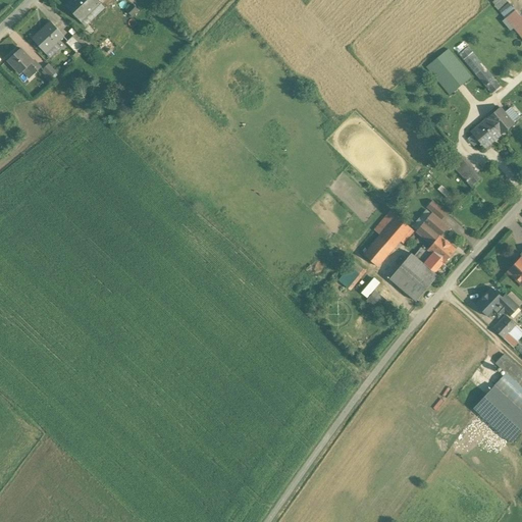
[(101,4),(97,0),(73,0),(66,7),(81,22),(101,4)]
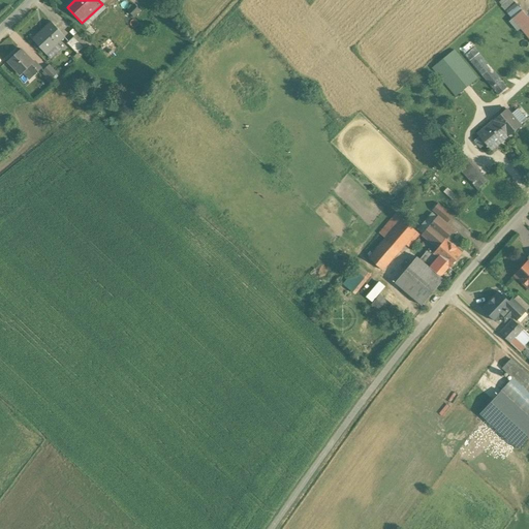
[(528,19),(518,5),(507,13),(528,38),(528,19)]
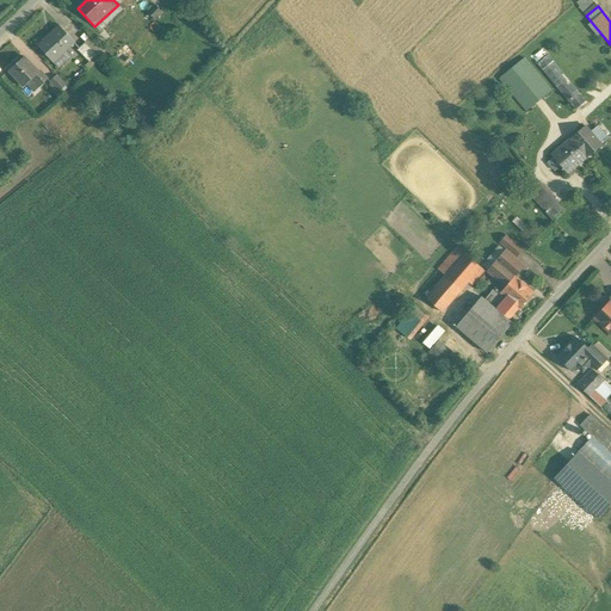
[(59,26),(37,45),(53,62),(74,42),(59,26)]
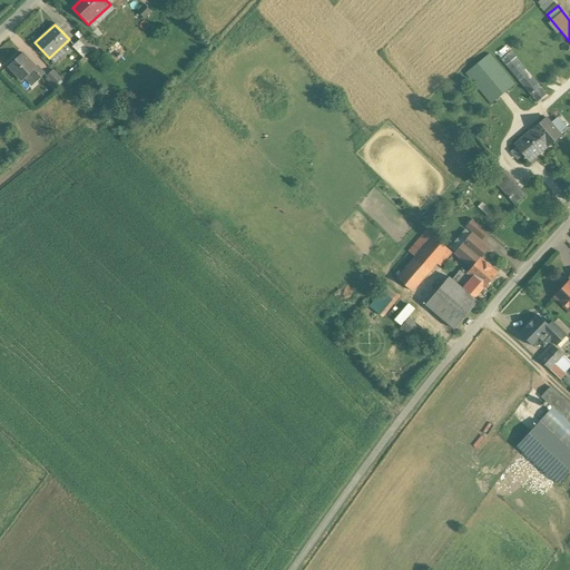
[(95,46),(84,35),(79,39),(90,50),(95,46)]
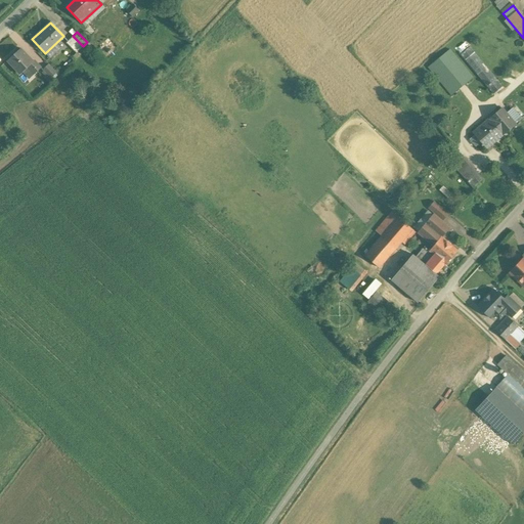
[(83,46),(73,36),(67,43),(76,53),(80,49),(83,46)]
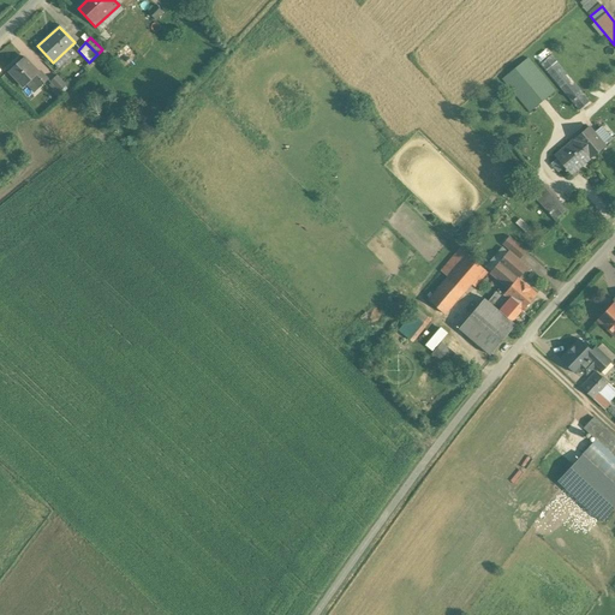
[(547,48),(538,55),(542,60),(551,53),(547,48)]
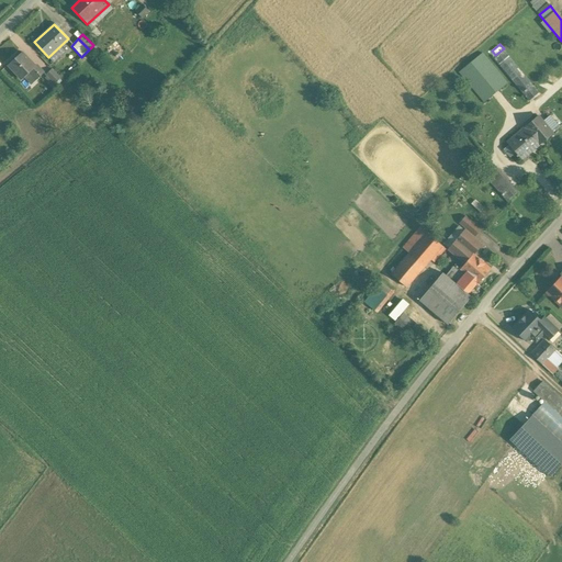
[(539,92),(504,49),(494,58),(529,101),(539,92)]
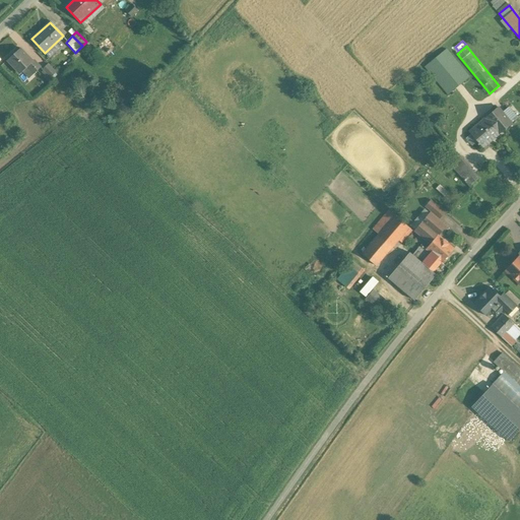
[(33,61),(20,48),(7,60),(20,73),(27,67),(34,74),(41,67),(34,60),(33,61)]
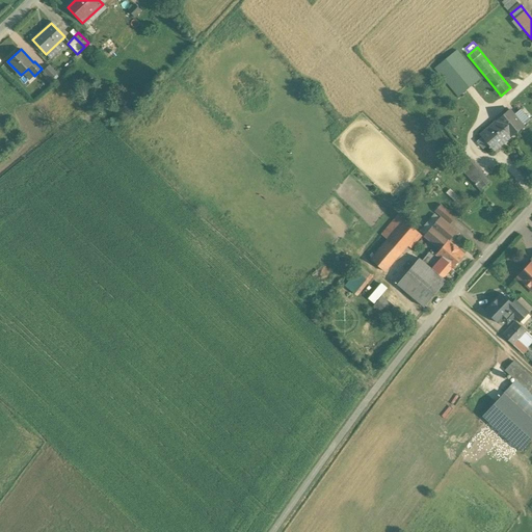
[(480,79),(456,50),(433,69),(457,98),(480,79)]
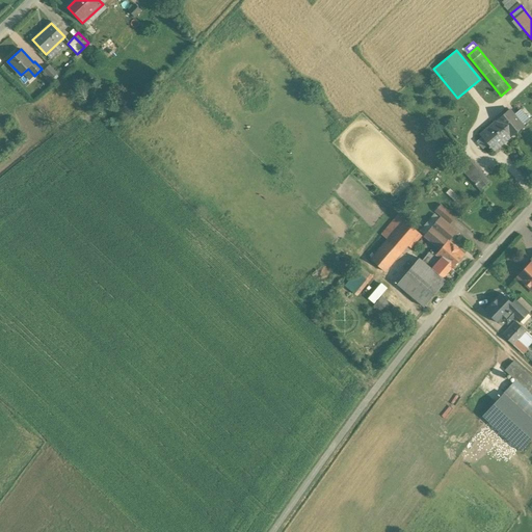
[(58,74),(49,65),(44,71),(52,80),(58,74)]
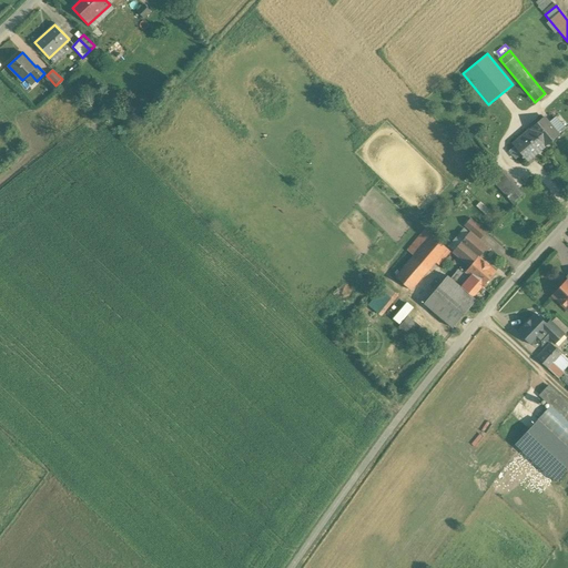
[(530,129),(513,144),(527,161),(546,145),(559,134),(544,117),(530,129)]
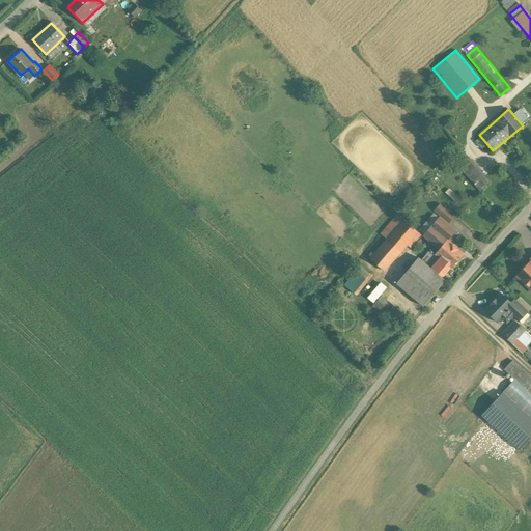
[(488,183),(467,158),(458,166),(460,168),(470,179),(479,190),(488,183)]
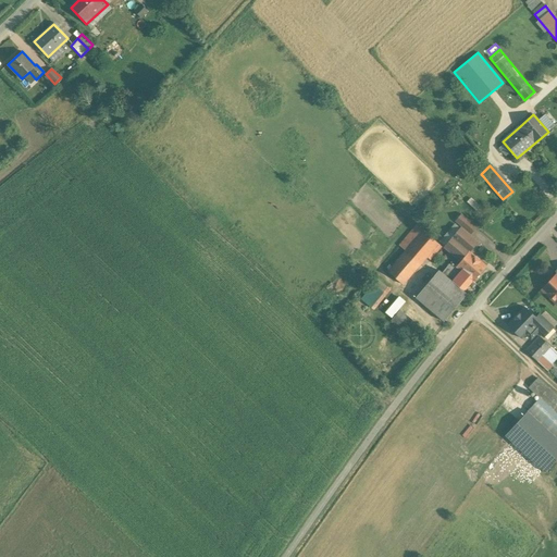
[(493,188),(483,176),(478,181),(487,193),(493,188)]
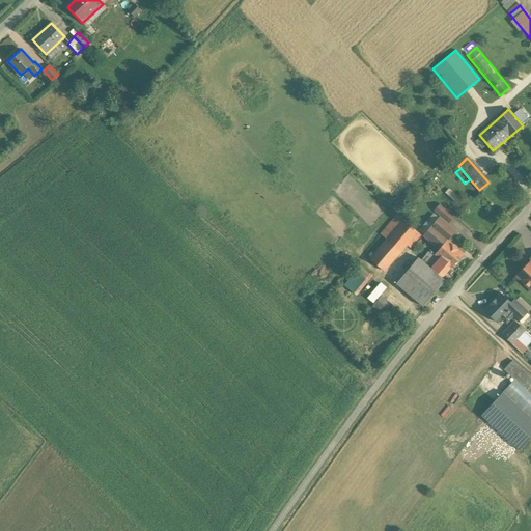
[(453,217),(440,205),(435,211),(449,223),(453,217)]
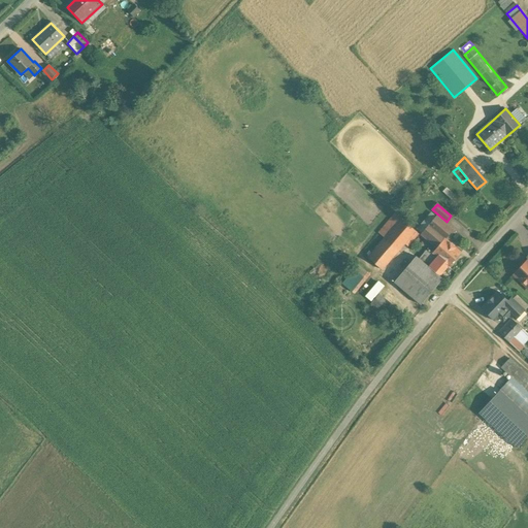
[(395,213),(362,252),(383,270),(416,231),(395,213)]
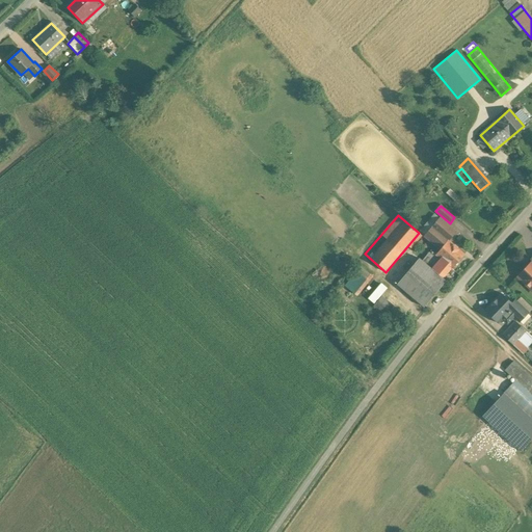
[(441,218),(425,236),(441,248),(448,240),(455,232),(441,218)]
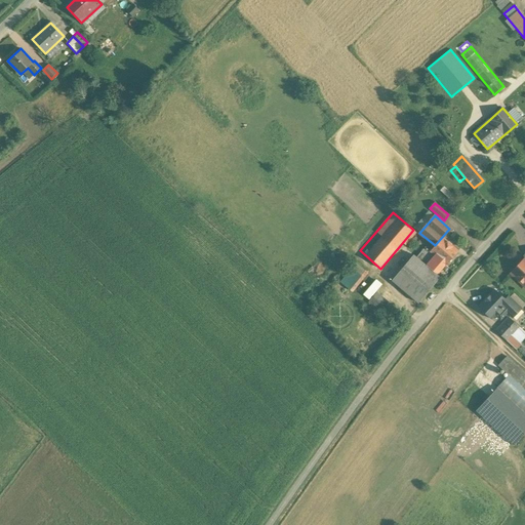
[(435,245),(431,250),(426,246),(416,257),(437,275),(445,265),(446,266),(458,250),(442,237),(435,245)]
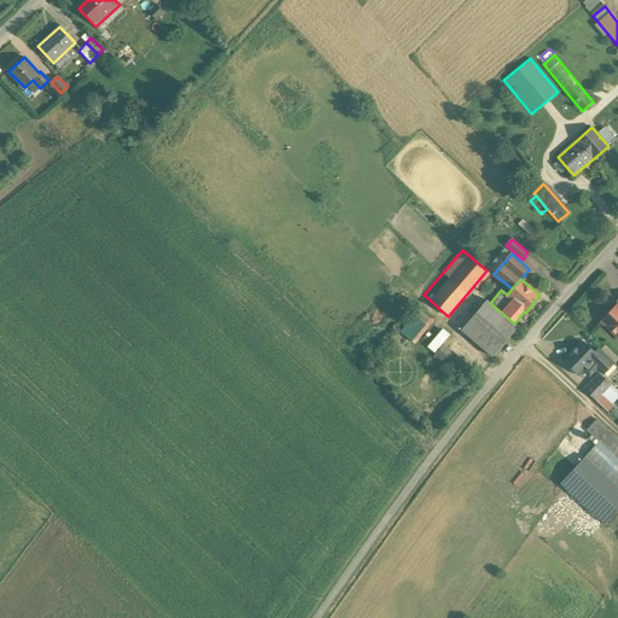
[(490,303),(487,299),(461,330),(493,356),(518,326),(514,324),(490,303)]
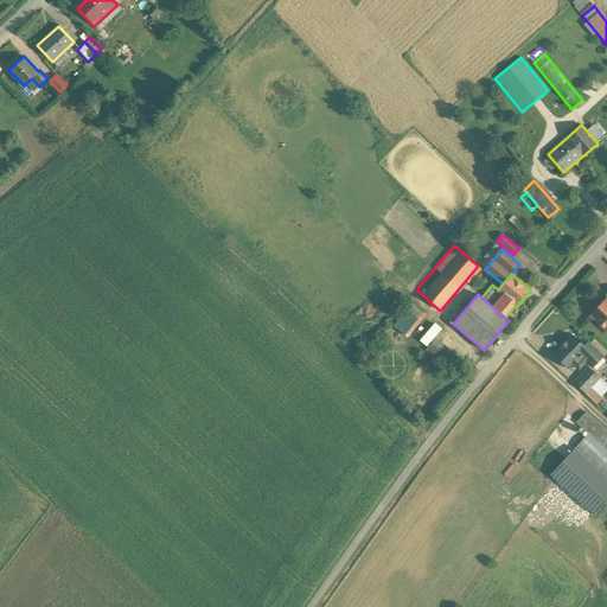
[(606,300),(590,315),(606,331),(606,300)]
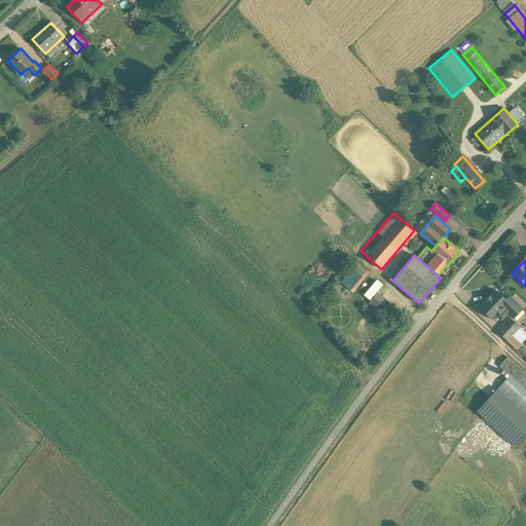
[(378,279),(366,294),(371,298),(383,284),(378,279)]
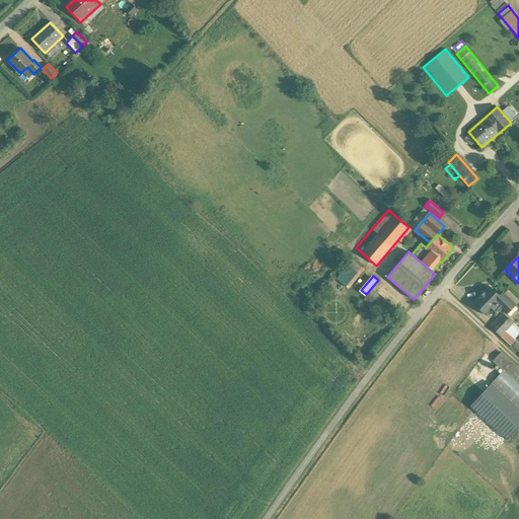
[(499,296),(490,287),(473,303),(486,315),(492,309),(497,314),(502,309),(507,314),(506,312),(513,304),(515,306),(516,305),(503,292),(499,296)]
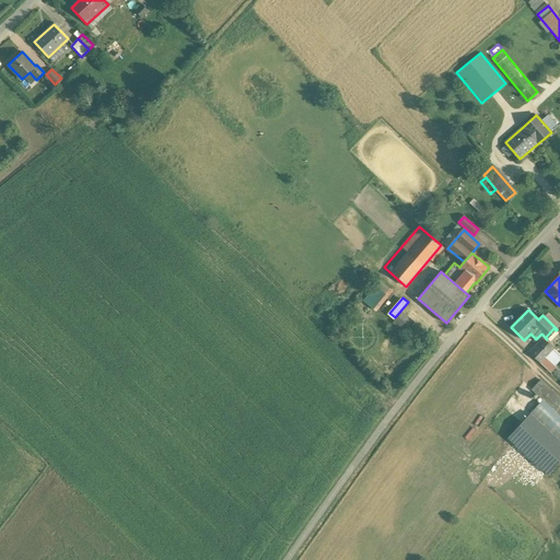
[(430,337),(404,313),(392,326),(399,333),(401,329),(422,347),(430,337)]
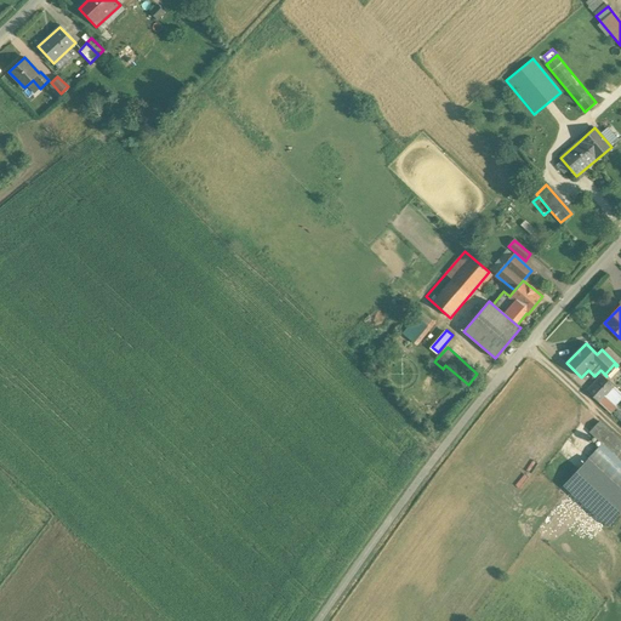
[(436,355),(428,349),(422,357),(429,363),(436,355)]
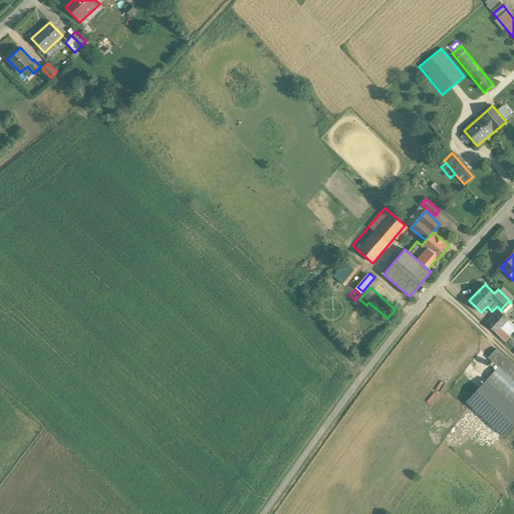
[(498,310),(486,324),(496,333),(501,328),(508,319),(498,310)]
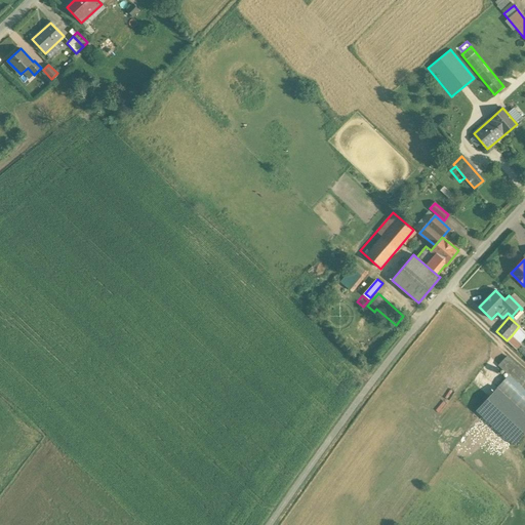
[(512,335),(507,340),(515,349),(520,342),(512,335)]
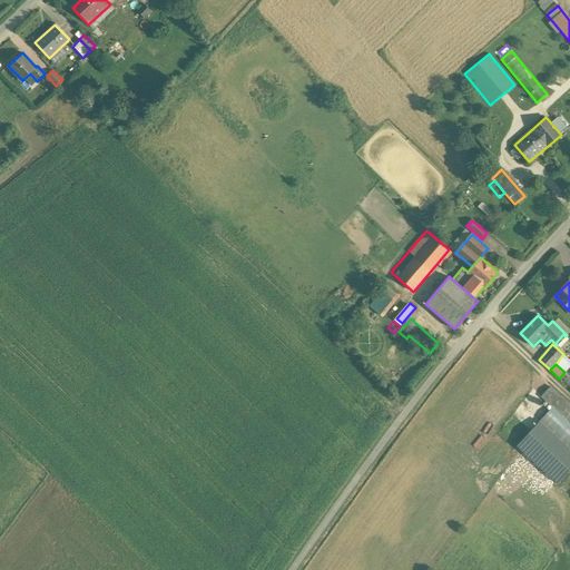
[(569,448),(569,404),(550,386),(541,396),(552,408),(540,421),(569,448)]
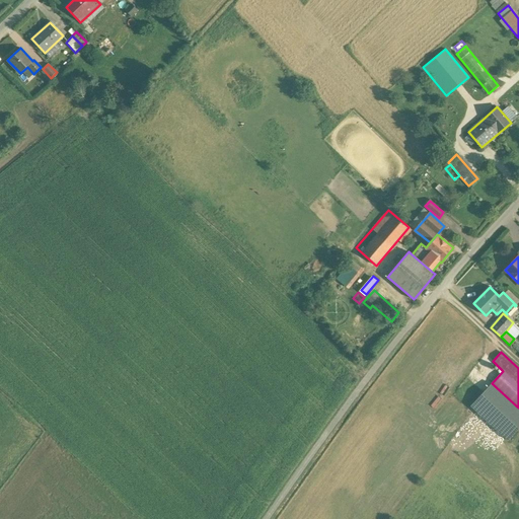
[(518,408),(492,383),(470,406),(508,441),(518,428),(518,408)]
